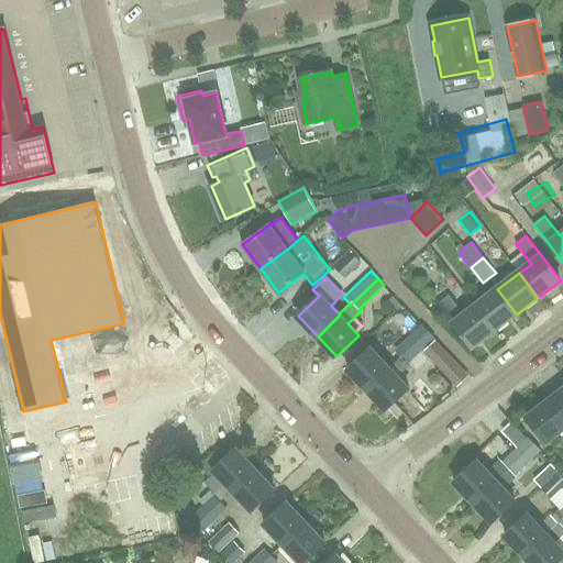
[(495,331),(517,315),(497,289),(476,307),(495,331)]
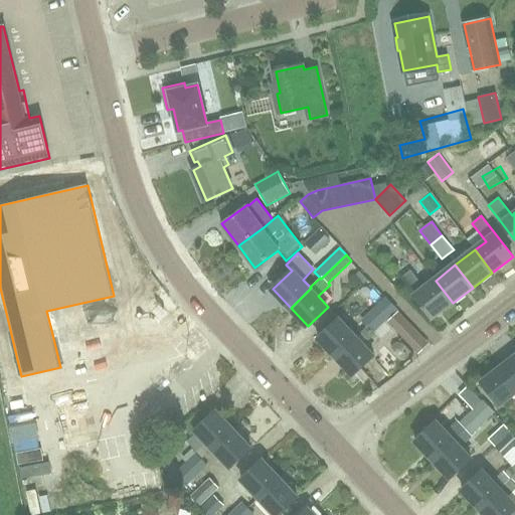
[(433,319),(453,303),(436,281),(424,289),(410,271),(400,278),(414,297),(415,296),(433,319)]
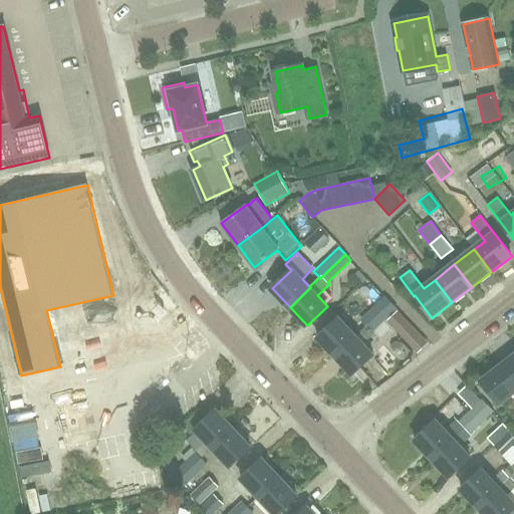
[(359,320),(365,326),(355,335),(338,318),(318,337),(336,355),(392,303),(384,296),(359,320)]
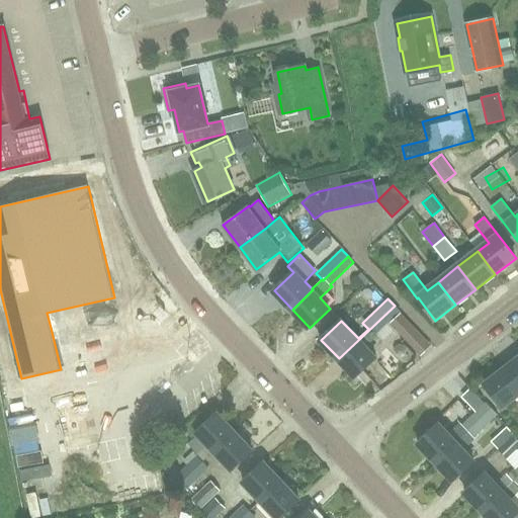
[(400,312),(395,306),(339,358),(356,377),(377,358),(366,346),(378,335),(376,334),(400,312)]
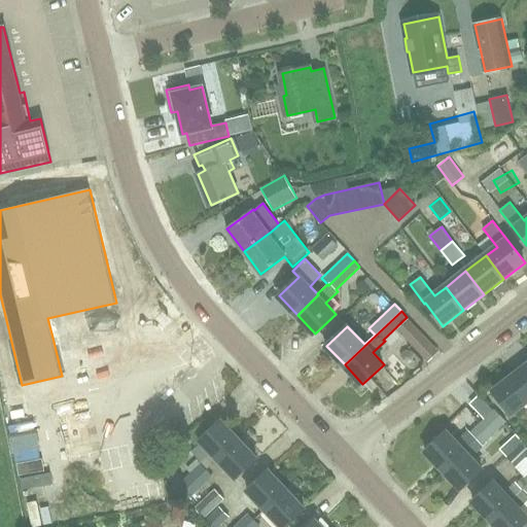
[(414,347),(424,337),(409,320),(398,330),(414,347)]
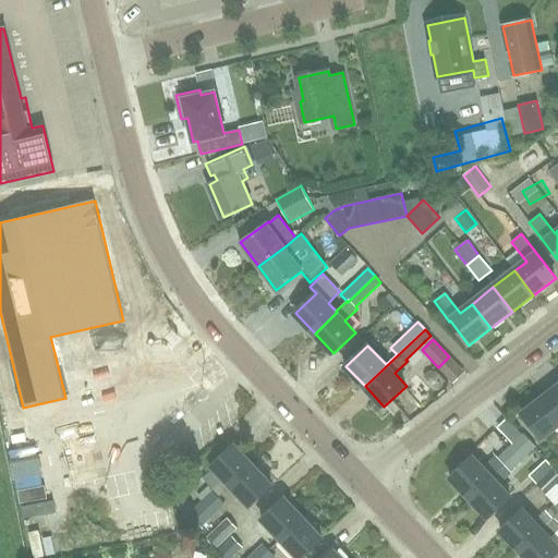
[(557,386),(545,397),(557,413),(557,386)]
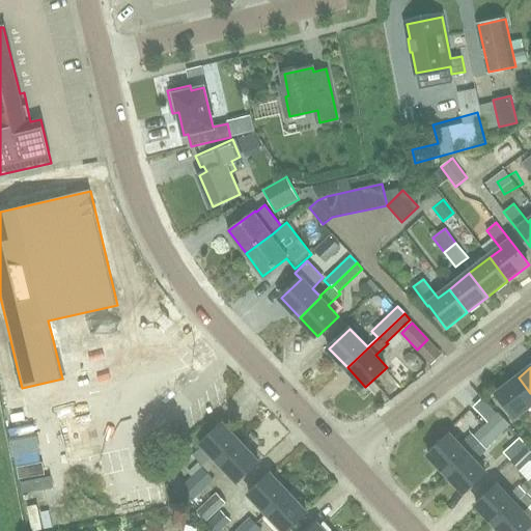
[(530,404),(530,393),(519,378),(498,394),(515,417),(530,404)]
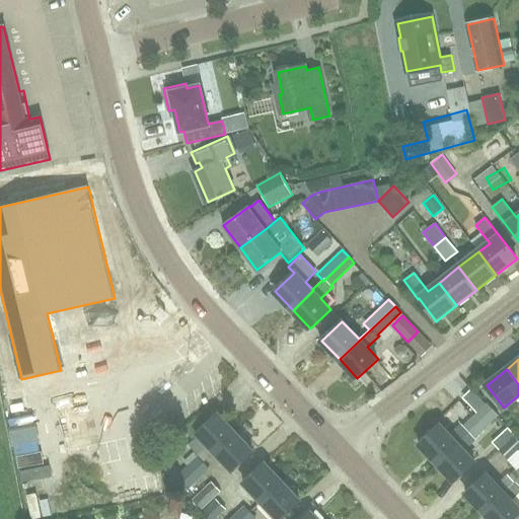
[(86,401),(65,405),(67,416),(88,412),(86,401)]
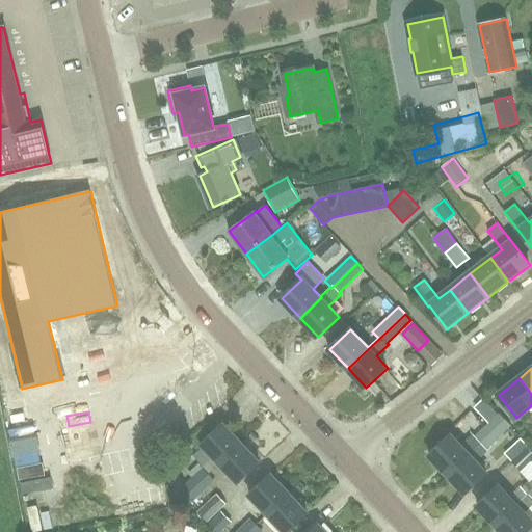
[(488,423),(486,425),(499,437),(510,426),(511,425),(506,420),(499,414),(498,414),(488,423)]
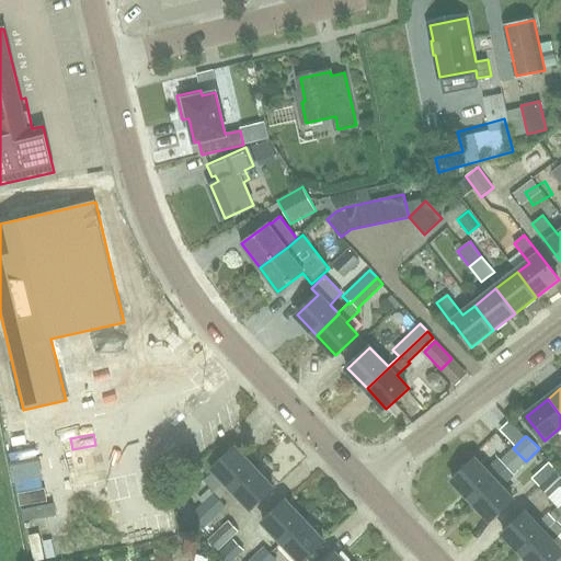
[(79,470),(104,462),(100,447),(73,455),(79,470)]
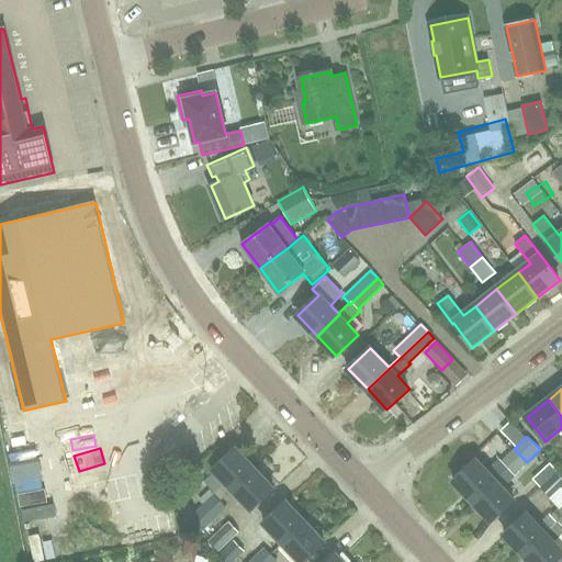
[(221,499),(226,494),(227,495),(255,469),(236,448),(213,470),(225,483),(214,493),(221,499)]
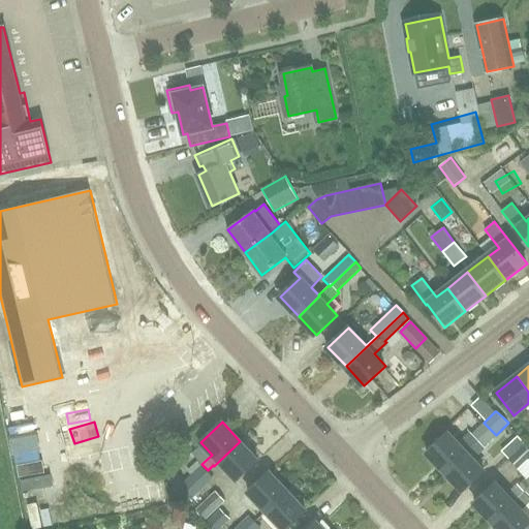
[(484,446),(496,435),(484,423),(472,434),(478,440),(484,446)]
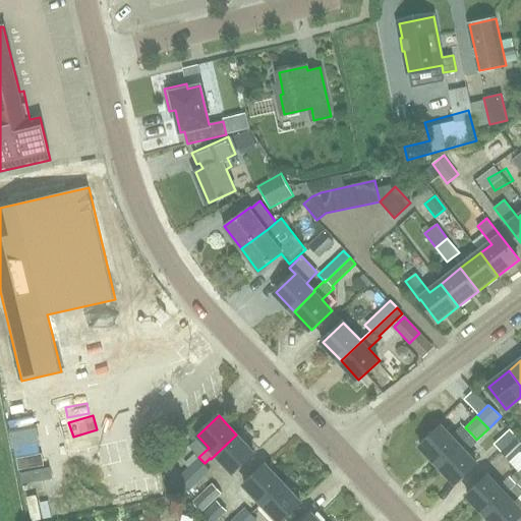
[(471,433),(465,427),(463,424),(452,436),(443,426),(421,447),(439,465),(460,445),(471,433)]
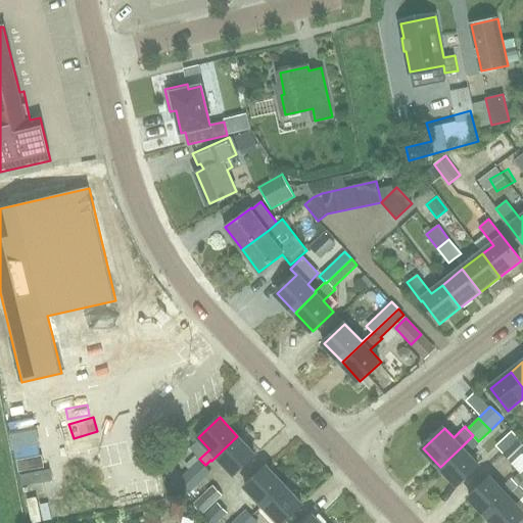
[(462,446),(440,467),(459,485),(479,465),(469,454),(480,443),(478,441),(473,435),(462,446)]
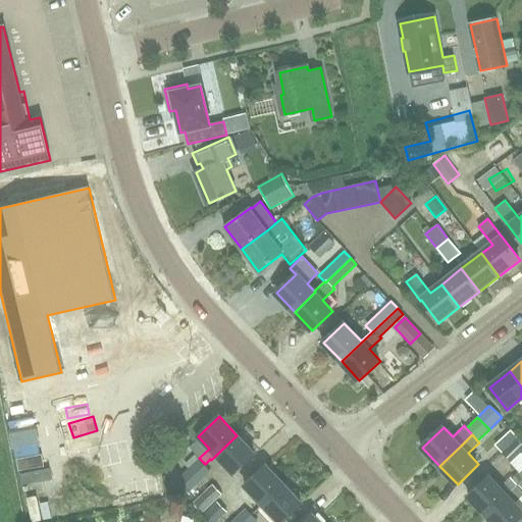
[(237,435),(211,460),(219,469),(224,464),(233,474),(254,454),(237,435)]
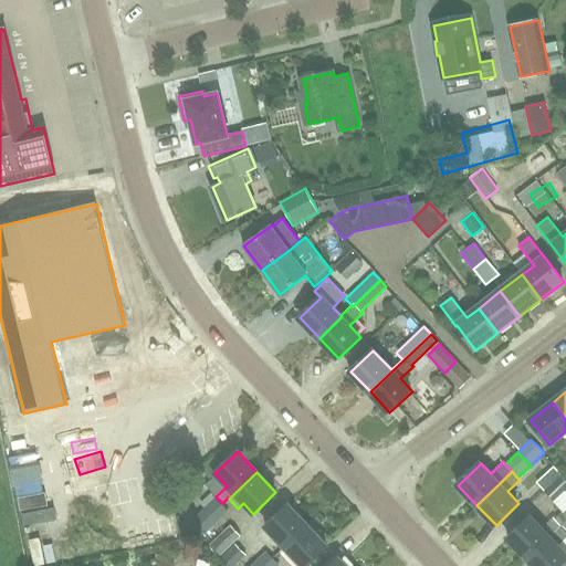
[(544,491),(555,502),(565,491),(565,490),(565,481),(561,475),(544,491)]
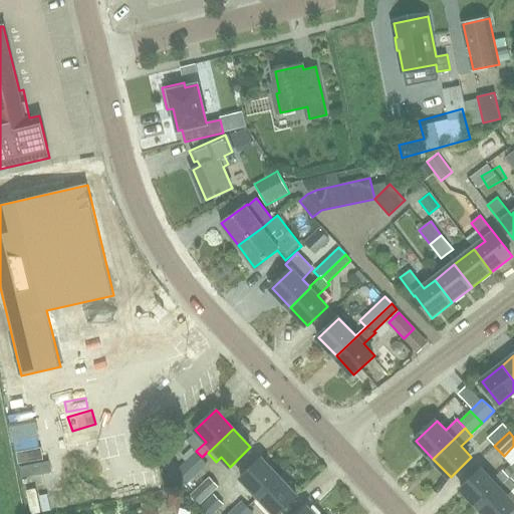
[(172,474),(171,476),(182,488),(207,464),(195,451),(178,468),(167,457),(174,449),(167,441),(157,451),(159,454),(162,465),(172,474)]
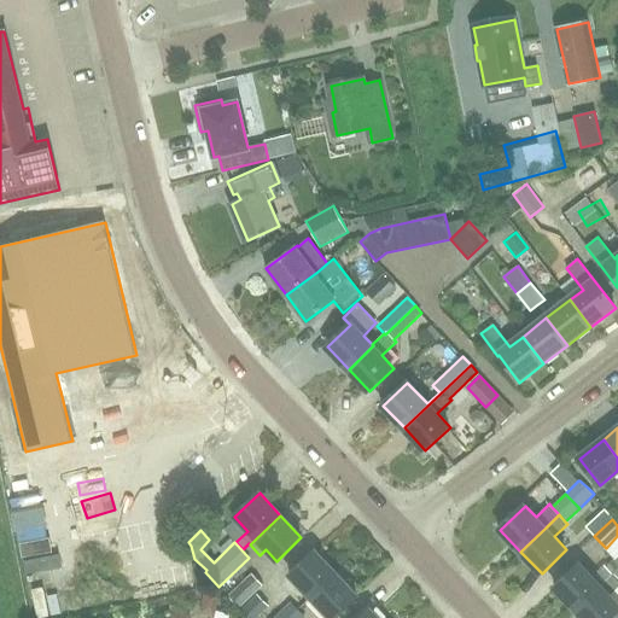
[(310,598),(336,573),(314,552),(289,575),(310,598)]
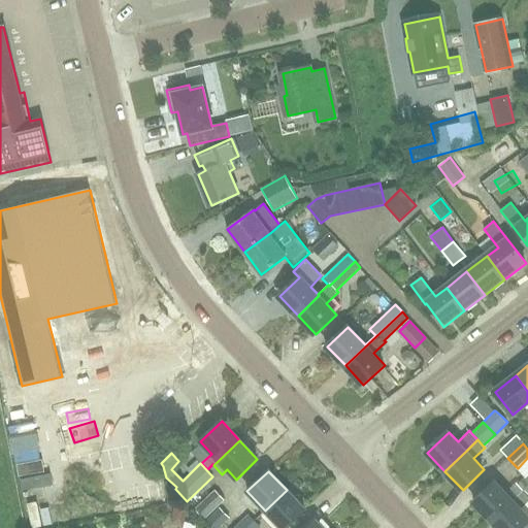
[(492,521),(527,486),(527,473),(518,483),(518,482),(505,493),(495,482),(474,502),(492,521)]
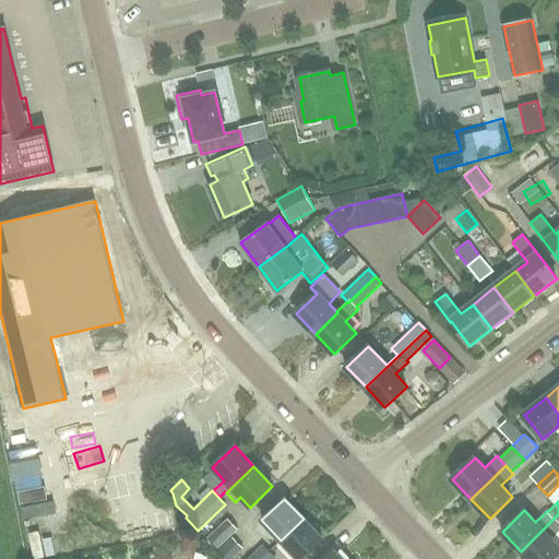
[(558,531),(558,514),(521,551),(527,558),(552,558),(556,557),(557,558),(558,558),(558,546),(551,538),(558,531)]
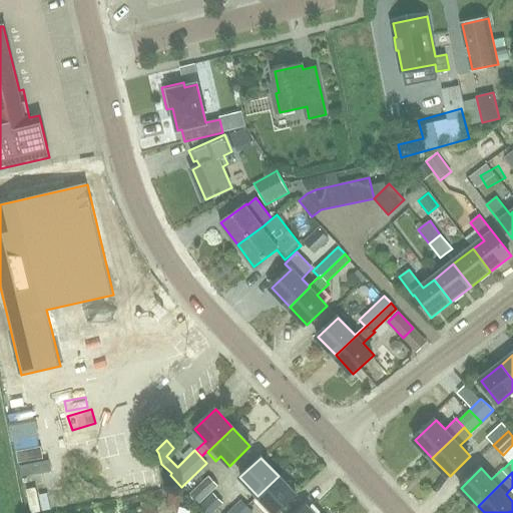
[(189,494),(192,498),(198,504),(218,486),(208,476),(193,491),(189,494)]
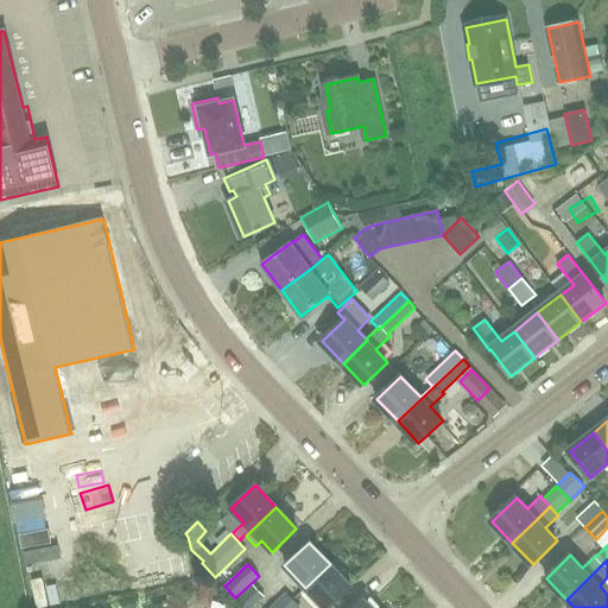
[(330,564),(305,588),(324,607),(328,607),(352,587),(330,564)]
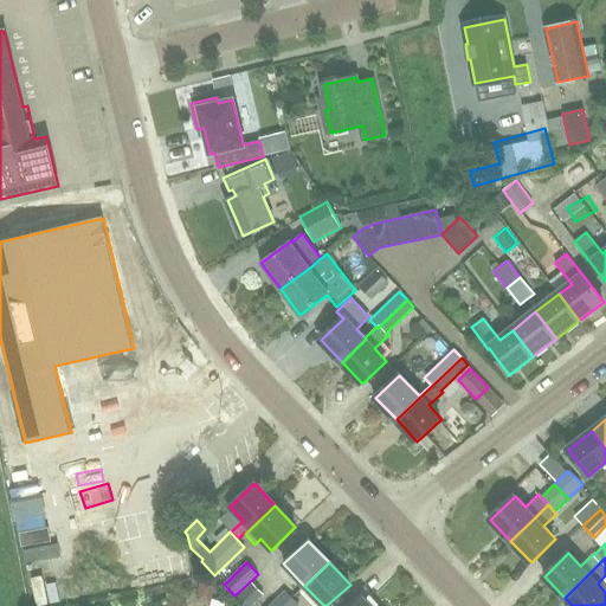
[(244,605),(251,605),(264,594),(252,582),(237,598),(244,605)]
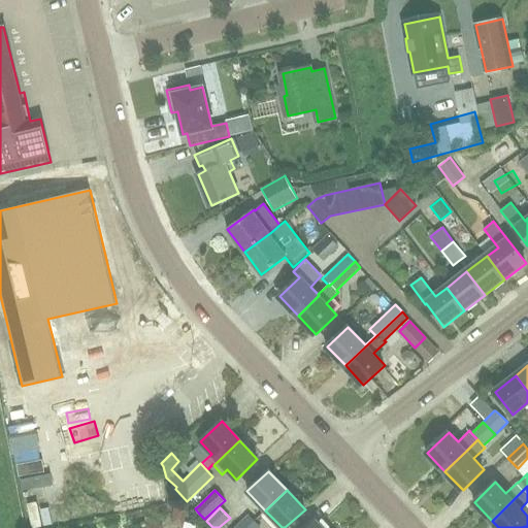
[(258,527),(260,526),(248,514),(233,527),(258,527)]
